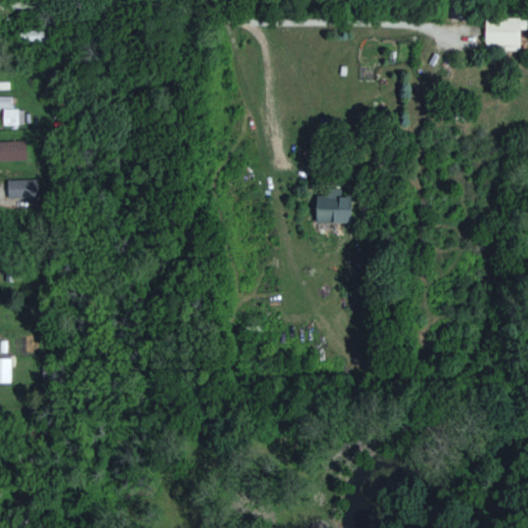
[(518,17),(483,18),(484,50),(519,48),(518,17)]
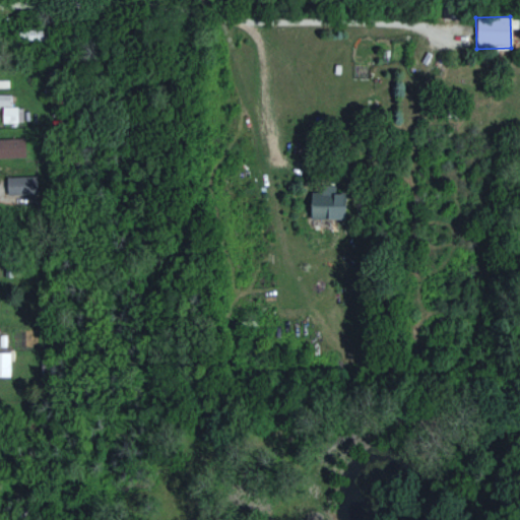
[(0,105),(11,106),(11,94),(0,93),(0,105)]
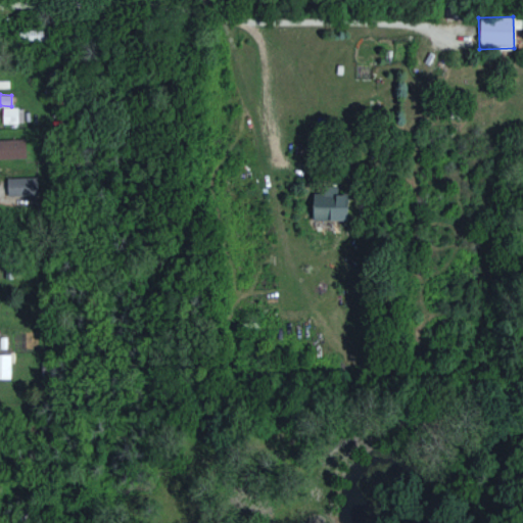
[(1,123),(17,124),(17,107),(2,107),(1,123)]
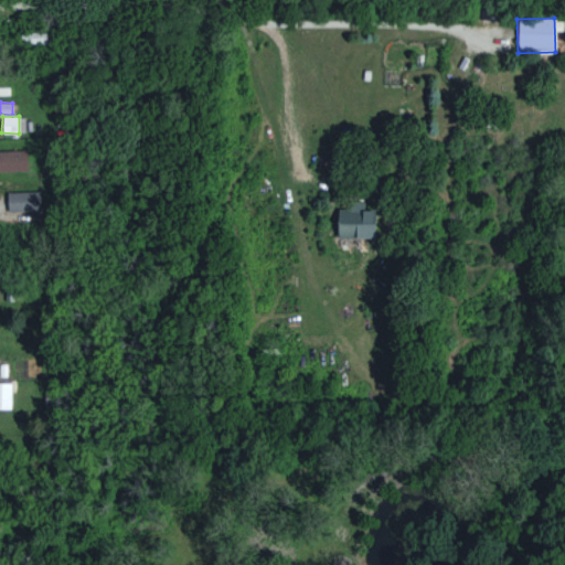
[(0,170),(25,170),(25,150),(0,150),(0,170)]
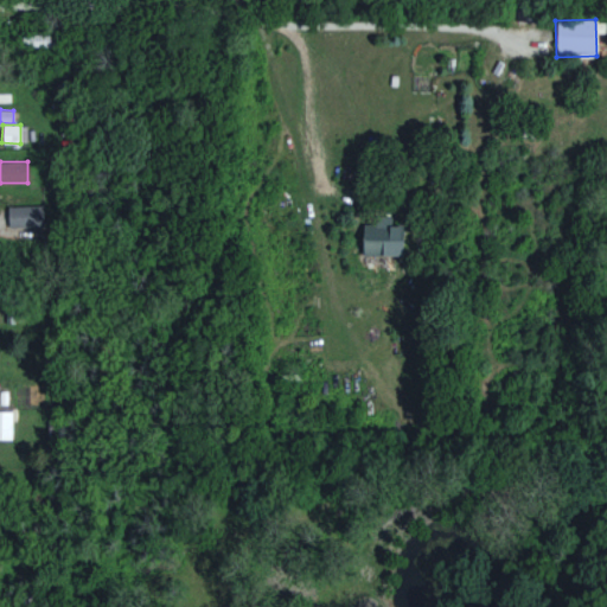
[(7,205),(7,231),(43,232),(43,206),(7,205)]
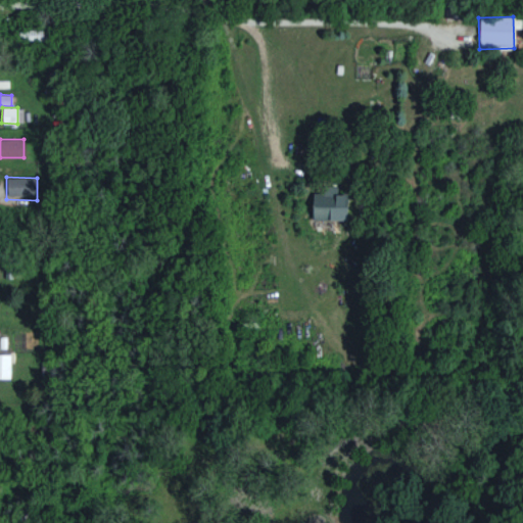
[(311,220),(345,221),(346,194),(312,193),(311,220)]
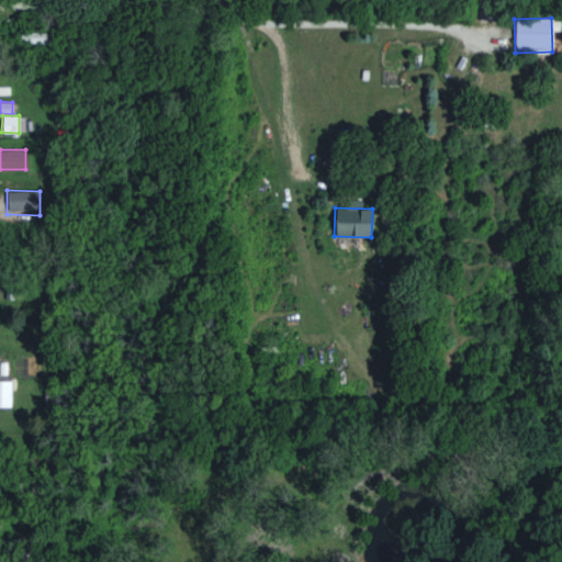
[(0,406),(10,407),(10,381),(0,380),(0,406)]
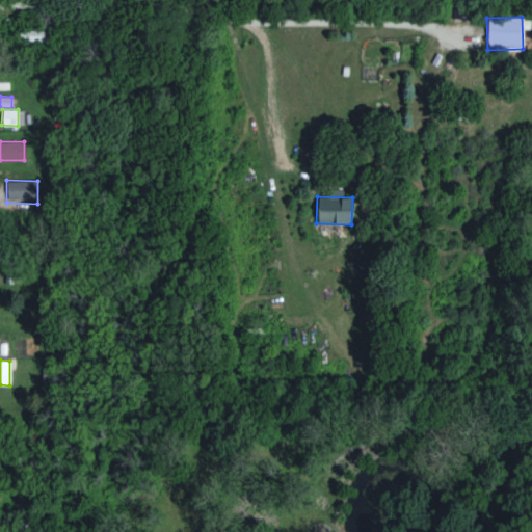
All buildings are outlined.
